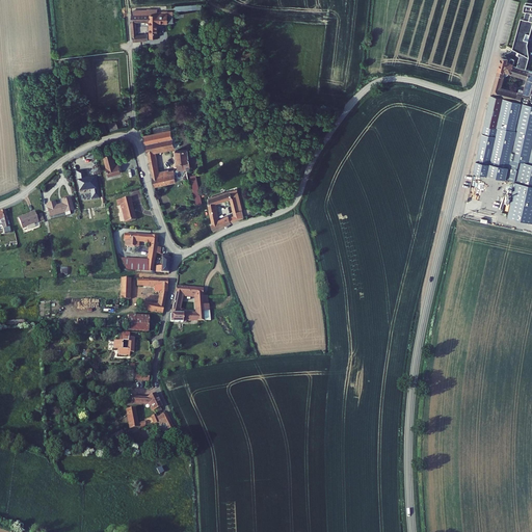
[(132,11),(135,40),(155,36),(154,29),(141,30),(140,17),(154,15),(155,28),(162,28),(161,22),(160,10),(159,8),(132,11)]
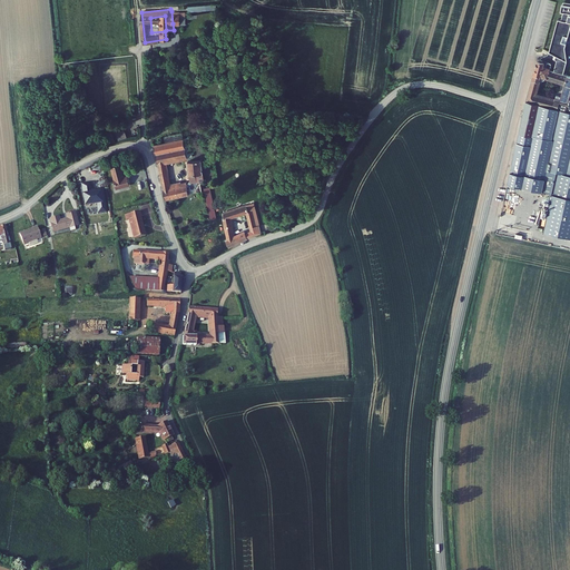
[(182,10),(172,11),(173,23),(184,22),(182,10)]
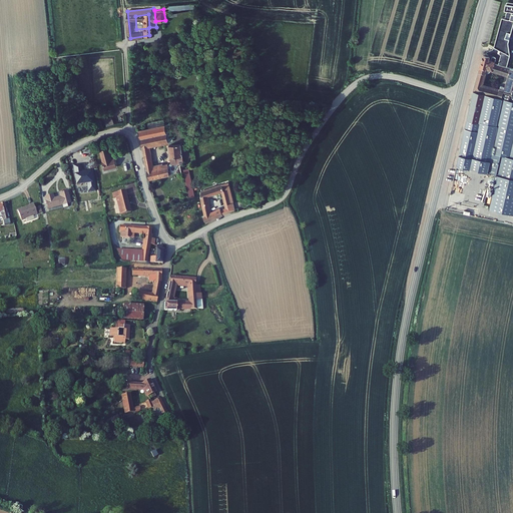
[(512,20),(512,15),(503,12),(499,24),(511,27),(512,20)]
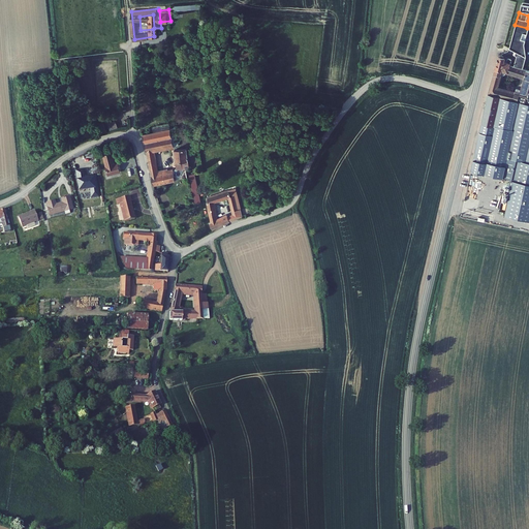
[(154,28),(153,29),(154,36),(162,35),(161,28),(154,28)]
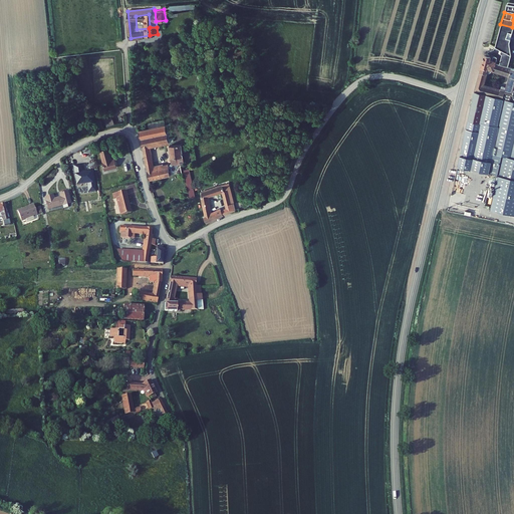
[(485,125),(483,132),(490,134),(486,146),(513,151),(513,66),(511,65),(510,68),(500,66),(501,60),(498,59),(497,62),(494,61),(495,58),(489,56),(485,69),(492,71),(505,75),(502,90),(488,87),(491,75),(484,73),(471,121),(485,125)]
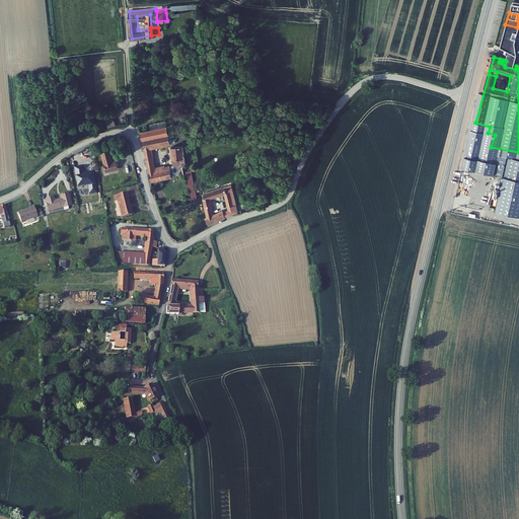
[(152,117),(154,127),(169,124),(167,114),(152,117)]
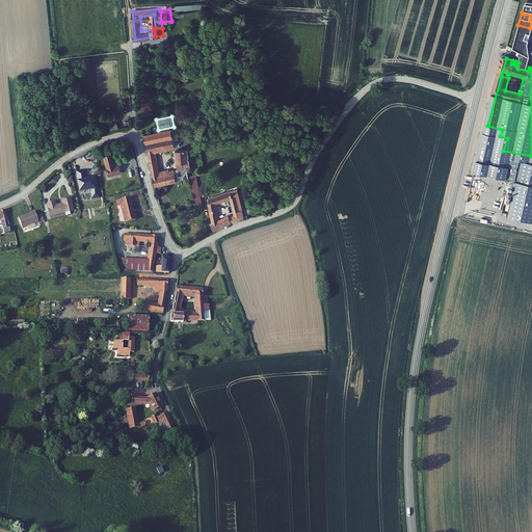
[(109,124),(111,131),(118,128),(116,121),(109,124)]
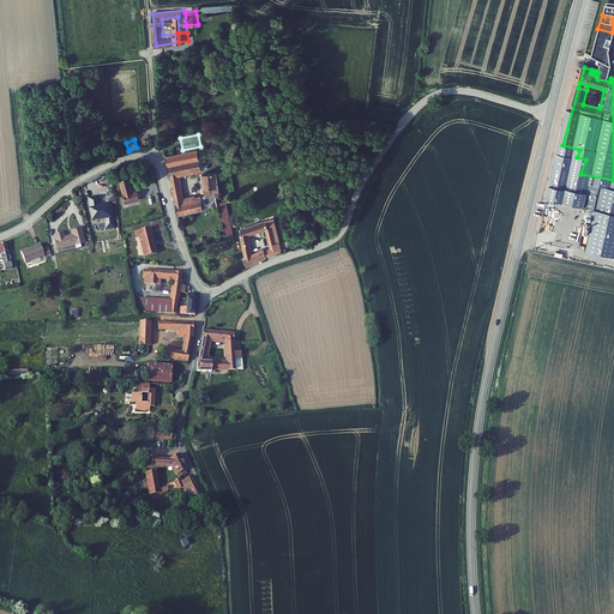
[(560,156),(576,161),(577,157),(579,150),(563,145),(560,156)]
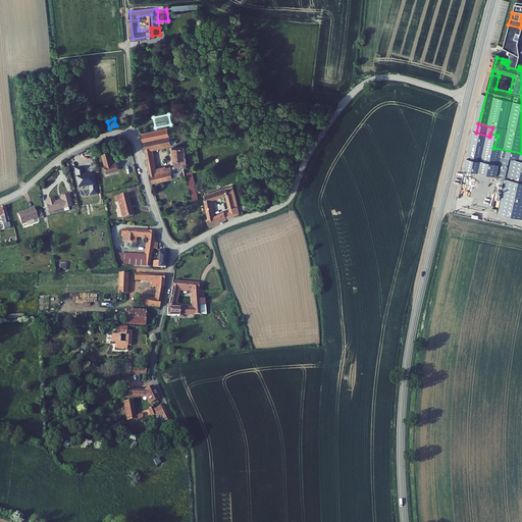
[(149,177),(151,183),(184,175),(181,164),(185,164),(181,146),(169,148),(172,165),(155,168),(152,145),(173,141),(170,124),(141,131),(149,177)]
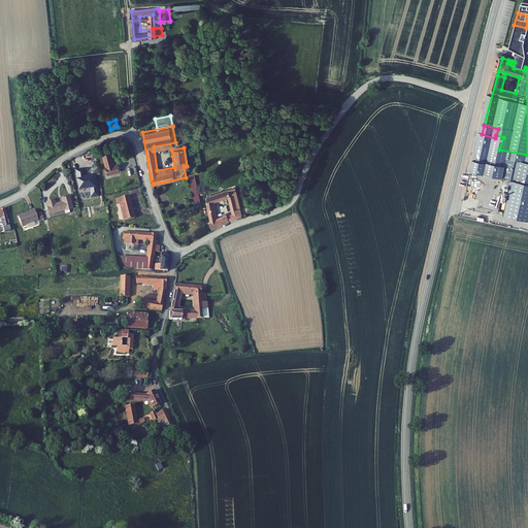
[(504,217),(517,220),(527,178),(527,155),(499,150),(503,137),(496,135),(495,138),(482,134),(473,164),(471,171),(512,183),(504,217)]
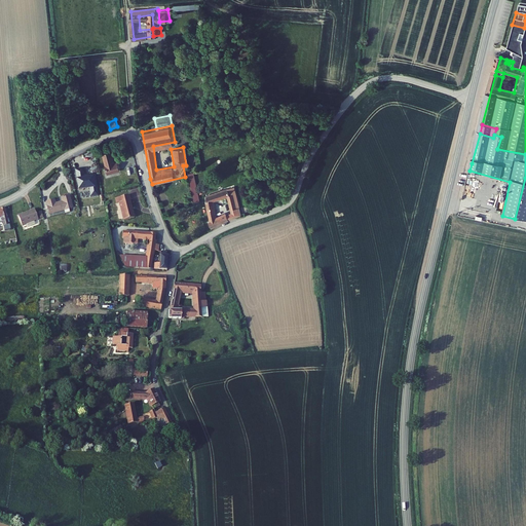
[(113,161),(109,151),(101,153),(107,173),(118,168),(115,161),(113,161)]
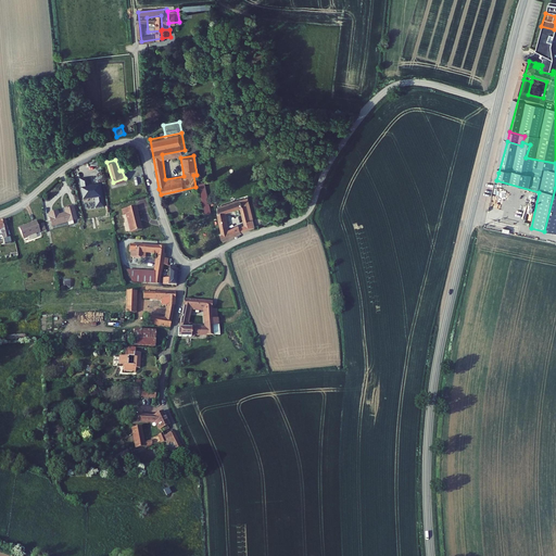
[(555,188),(544,231),(555,234),(555,188)]
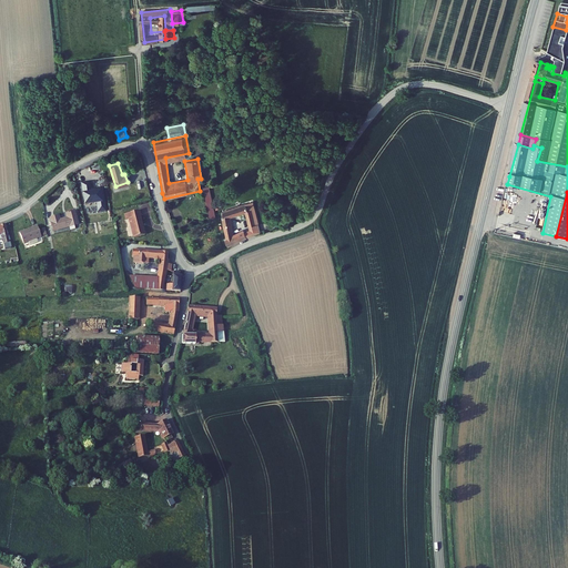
[(226,246),(263,233),(252,201),(219,213),(227,239),(224,240),(226,246)]
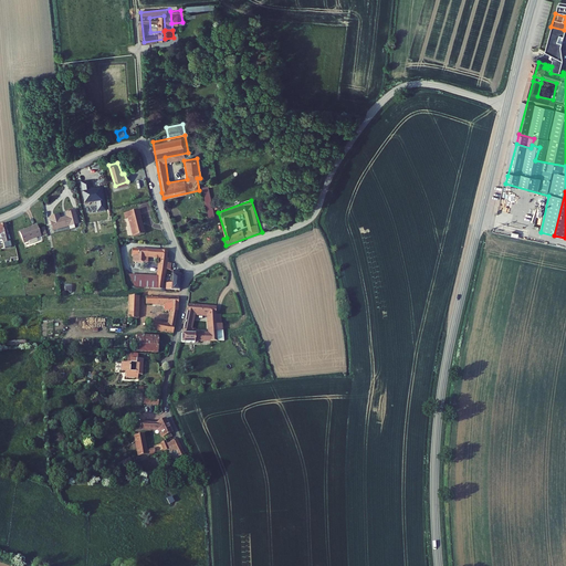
[(142,209),(126,215),(127,219),(132,218),(137,237),(148,233),(142,215),(143,215),(142,209)]
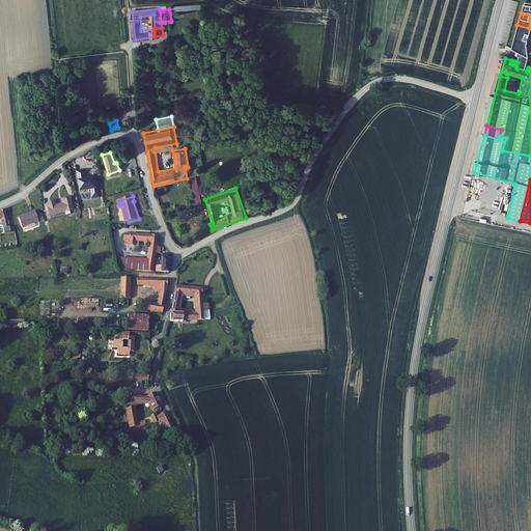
[(62,204),(60,205),(62,214),(72,212),(70,199),(62,201),(62,204)]
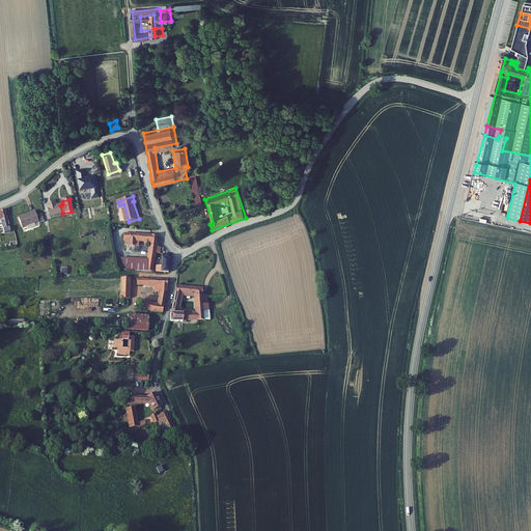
[(47,204),(50,217),(62,214),(60,205),(54,206),(53,203),(47,204)]
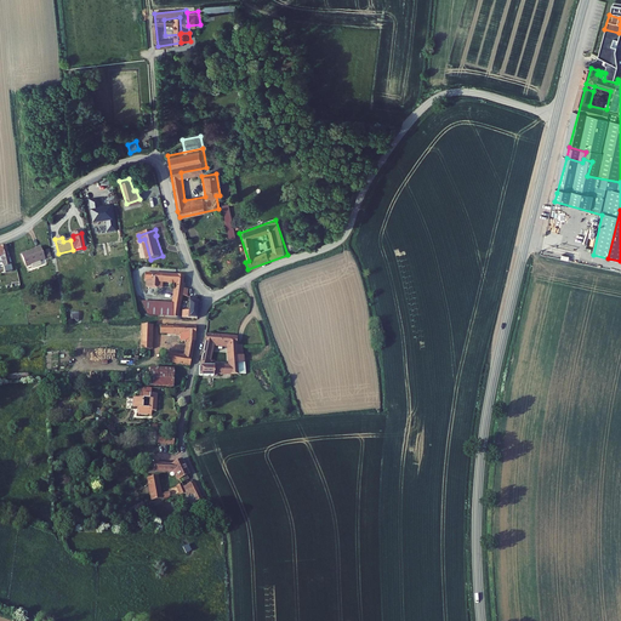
[(15,254),(16,261),(35,255),(34,249),(15,254)]
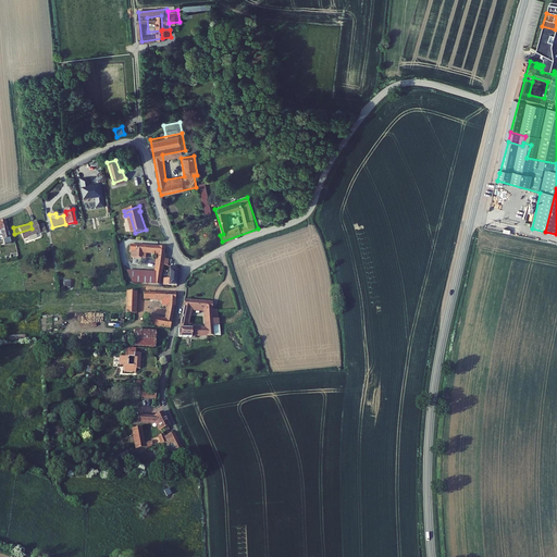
[(14,234),(16,238),(34,235),(32,229),(14,234)]
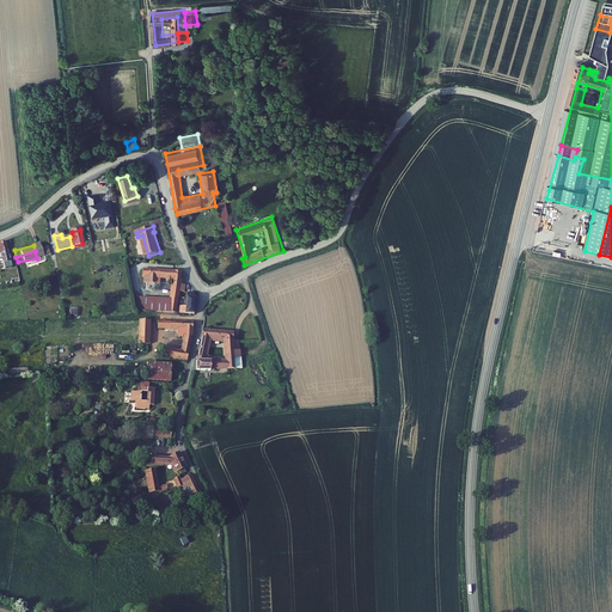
[(141,286),(153,287),(153,279),(170,279),(169,298),(169,312),(175,312),(176,291),(181,291),(182,283),(177,283),(178,273),(142,271),(141,286)]
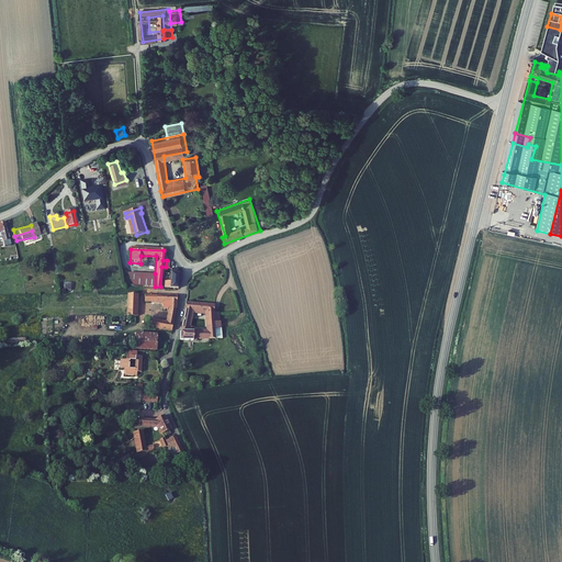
[(164,279),(163,287),(177,287),(178,273),(176,268),(170,267),(169,279),(164,279)]
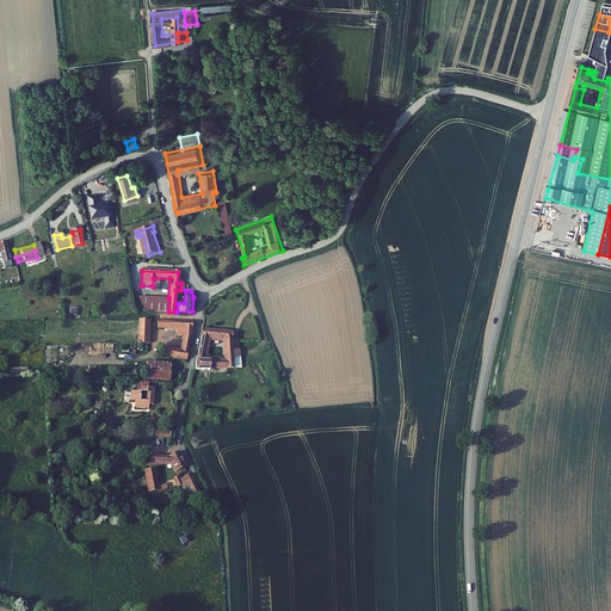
[(168,297),(137,297),(146,312),(168,312),(168,297)]
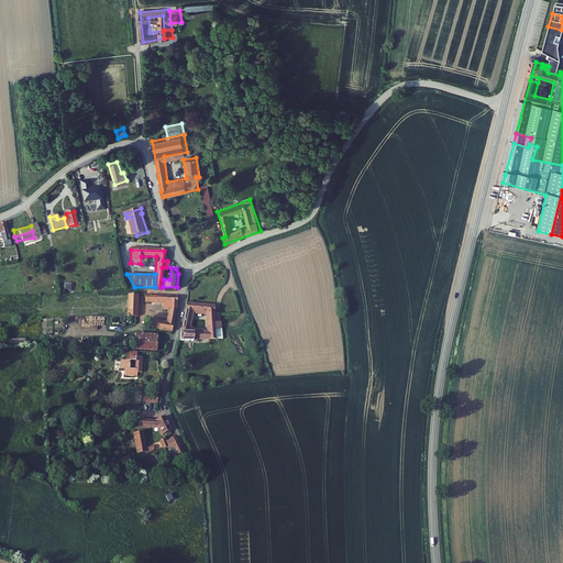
[(138,294),(125,294),(124,316),(136,316),(138,294)]
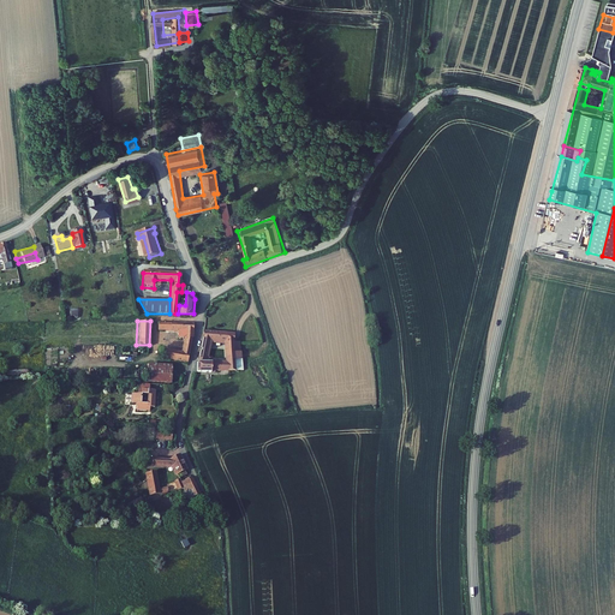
[(161,329),(178,330),(177,336),(183,338),(181,348),(179,348),(179,351),(165,348),(163,358),(186,360),(192,333),(193,323),(161,322),(161,329)]
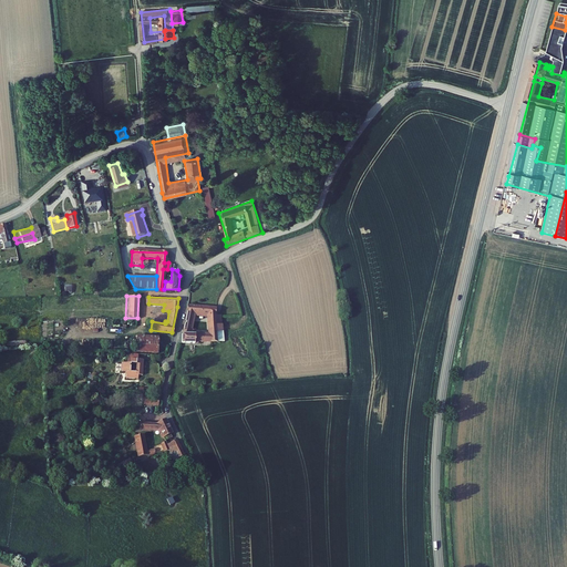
[(182,327),(182,341),(198,340),(198,339),(219,340),(218,321),(217,311),(216,305),(187,301),(185,311),(193,311),(209,313),(210,330),(192,330),(193,326),(189,326),(192,317),(184,316),(182,327)]
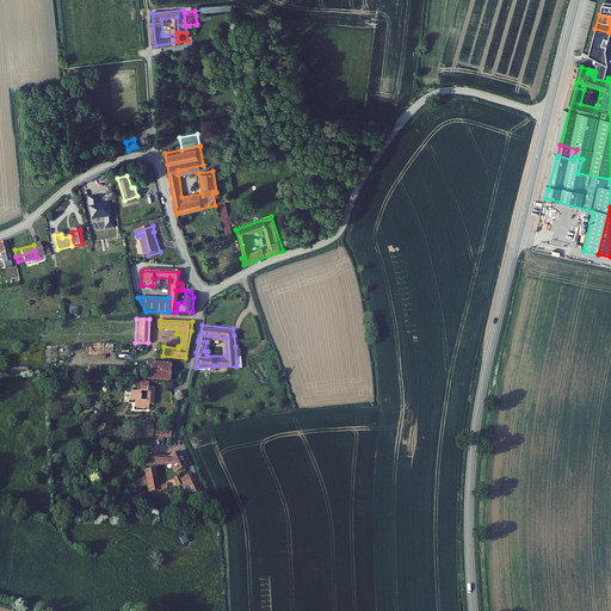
[(148,360),(146,380),(168,382),(171,363),(148,360)]
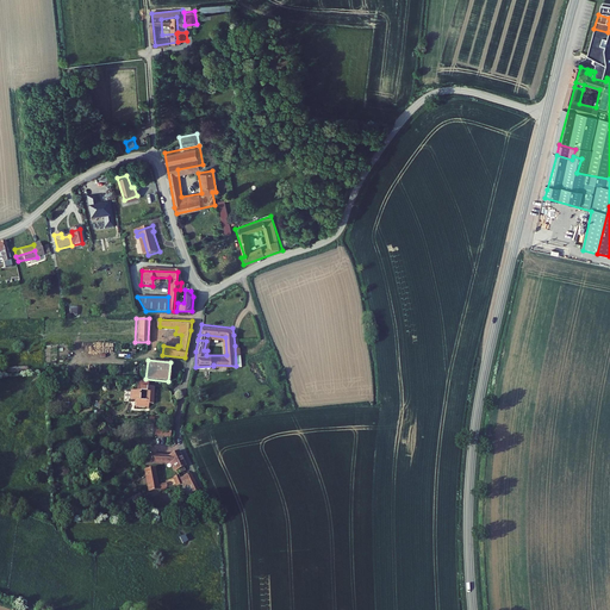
[(132,399),(131,405),(145,406),(145,403),(149,403),(151,386),(136,385),(135,390),(128,388),(126,398),(132,399)]
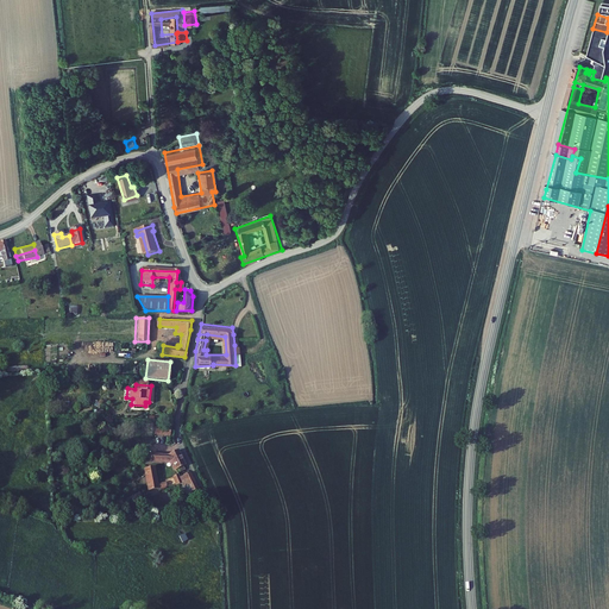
[(155,435),(171,437),(171,427),(156,426),(155,435)]
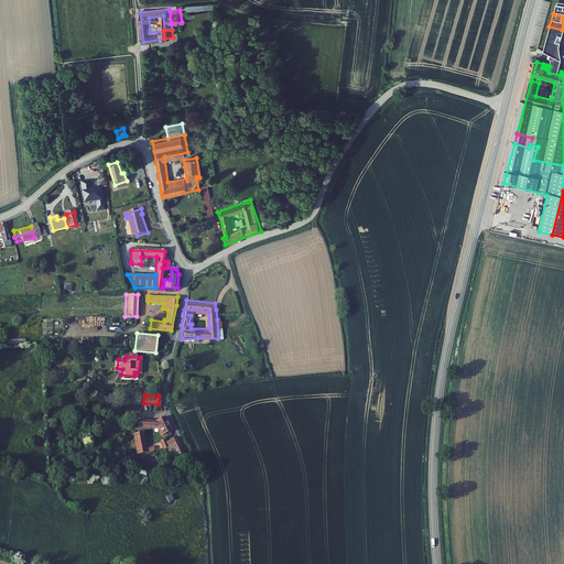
[(137,420),(137,427),(159,427),(162,435),(171,432),(164,418),(155,420),(137,420)]
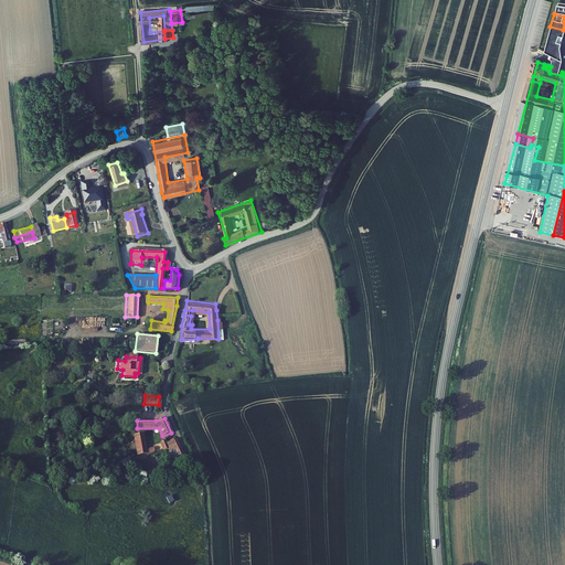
[(134,436),(137,460),(146,458),(145,451),(141,435),(134,436)]
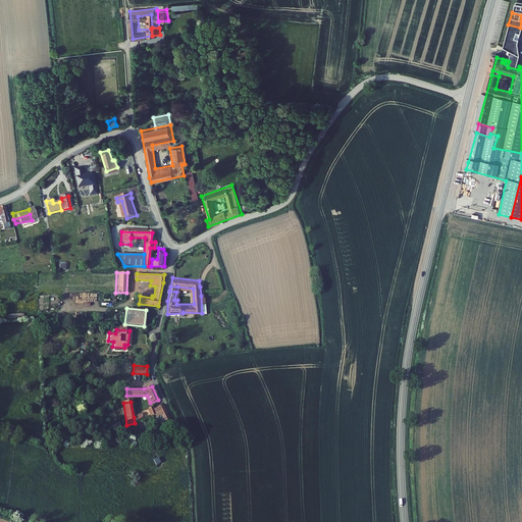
[(159,415),(163,423),(170,420),(162,406),(155,408),(158,416),(159,415)]
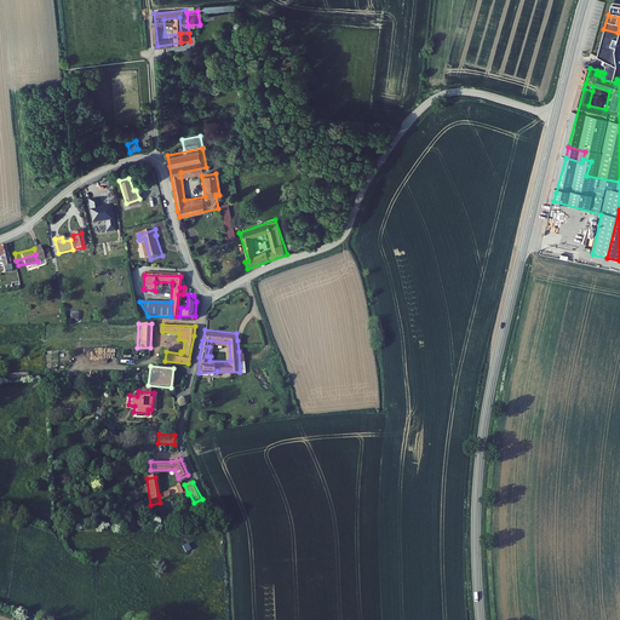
[(178,492),(181,498),(187,495),(182,484),(176,486),(178,492)]
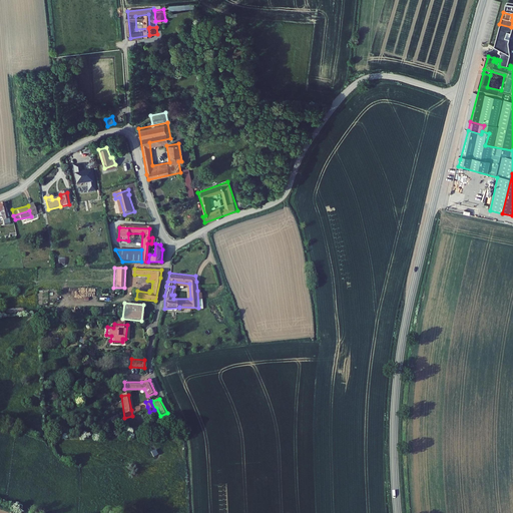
[(131,410),(132,416),(149,412),(147,407),(131,410)]
